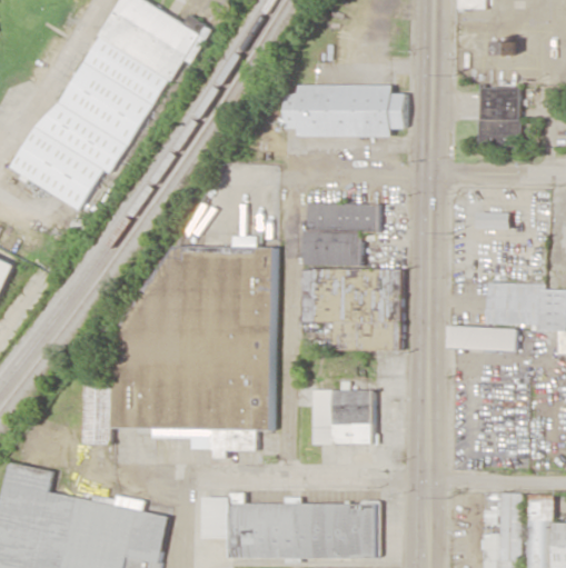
[(111,0),(19,176),(82,209),(102,169),(116,176),(178,57),(191,63),(209,30),(204,27),(200,31),(140,0),(111,0)]
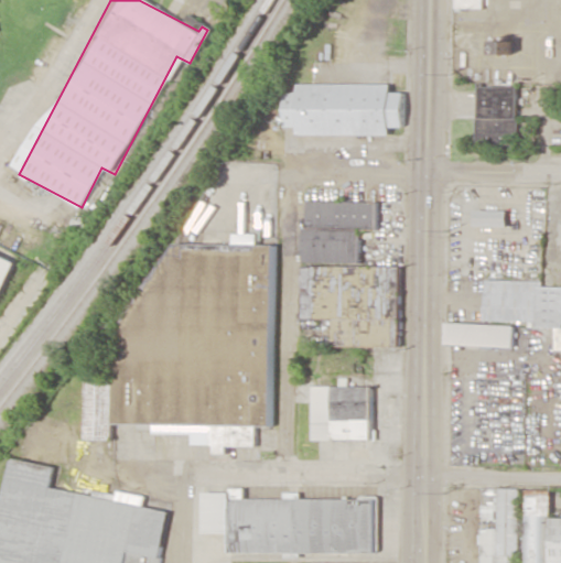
[(388,86),(294,85),(293,94),(281,93),(280,128),(293,128),(293,136),(388,137),(388,128),(400,128),(401,94),(387,94),(388,86)]
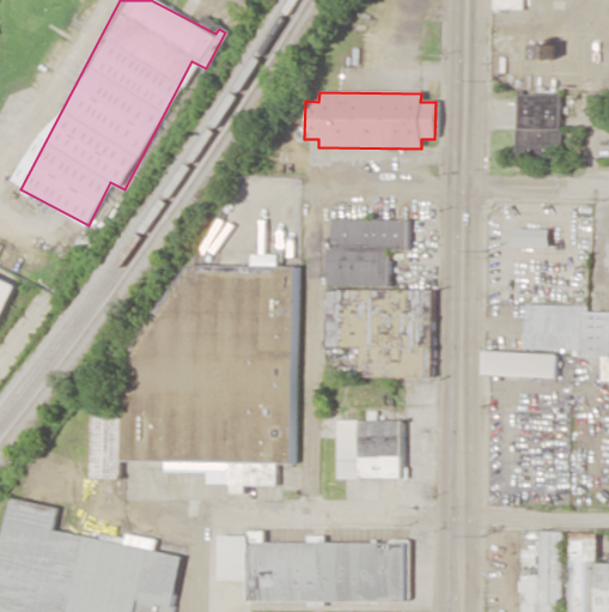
[(559,159),(560,96),(516,95),(515,158),(559,159)]
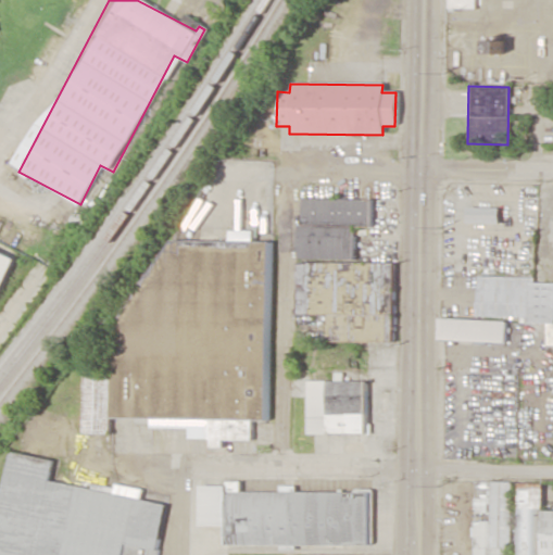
[(371,200),(301,199),(300,225),(296,225),(294,259),(353,260),(353,224),(369,225),(371,200)]
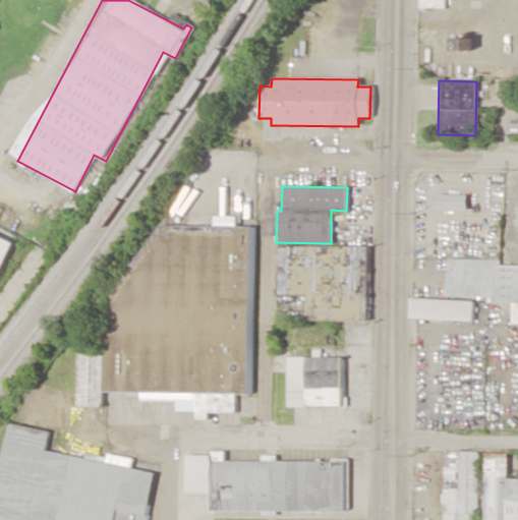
[(436,210),(466,210),(466,195),(437,194),(436,210)]
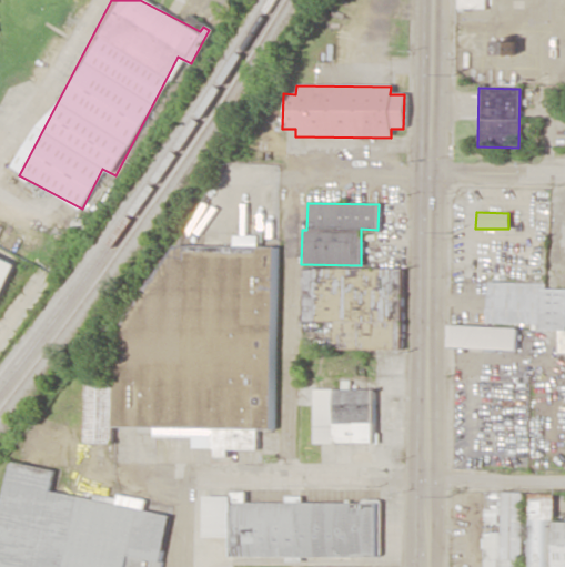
[(172,246),(111,332),(111,355),(97,375),(83,375),(82,443),(109,444),(110,428),(151,428),(151,438),(191,438),(190,449),(255,451),(255,429),(272,431),(274,247),(254,247),(254,235),(230,235),(230,246),(172,246)]
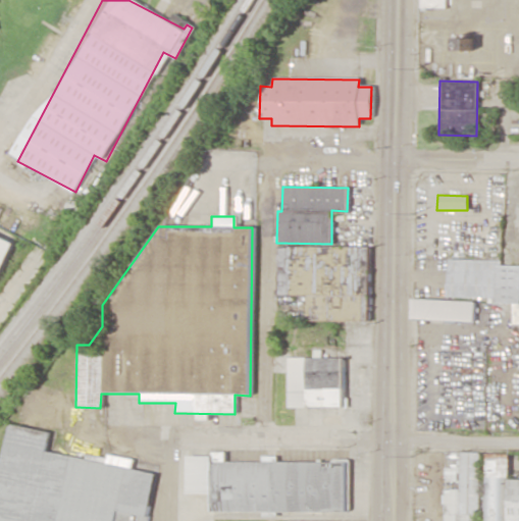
[(0,269),(12,243),(0,237),(0,269)]
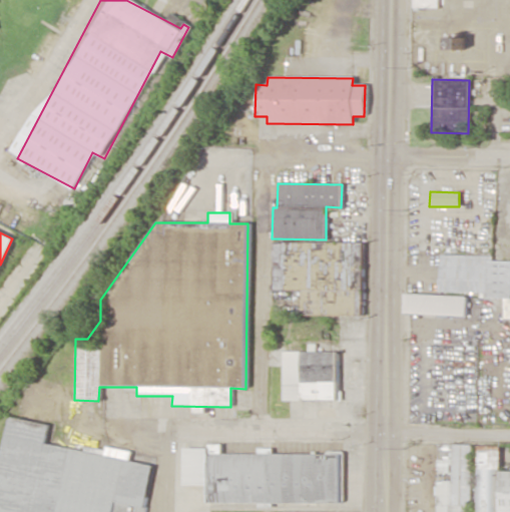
[(271,242),(271,291),(361,292),(361,243),(271,242)]
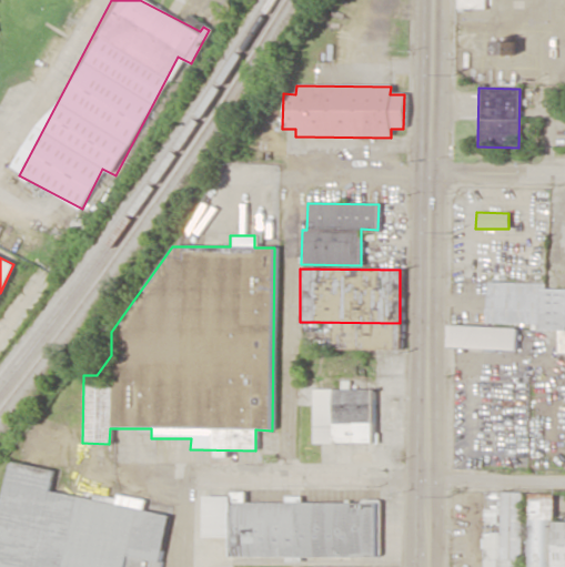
[(564,290),(540,289),(541,284),(486,282),(485,323),(531,325),(531,331),(557,331),(556,353),(564,353),(564,290)]
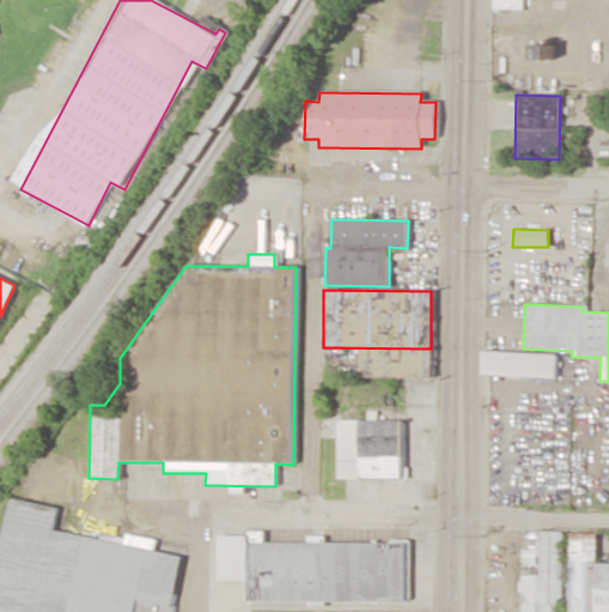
[(555,353),(481,352),(481,376),(555,377),(555,353)]
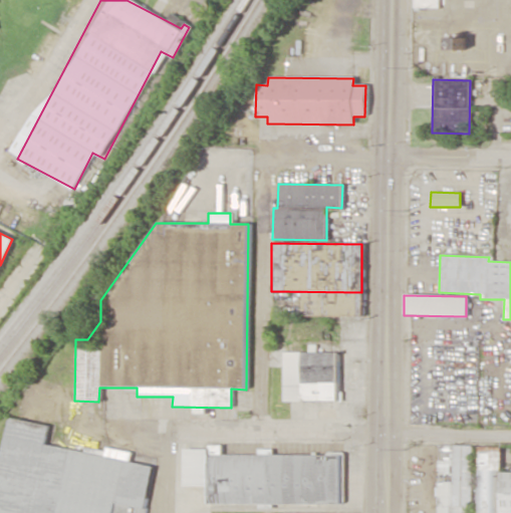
[(281,401),(336,402),(336,353),(282,352),(281,401)]
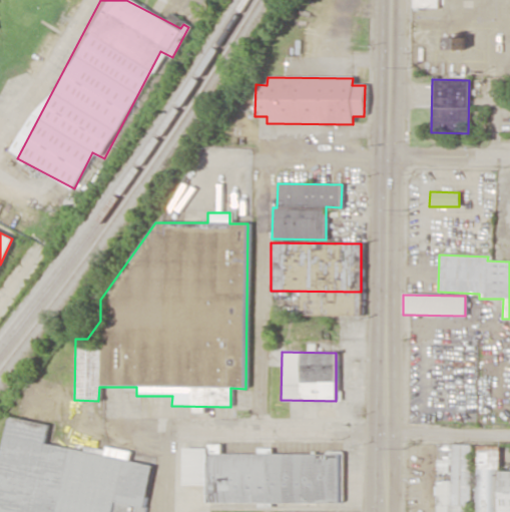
[(142,511),(150,466),(126,462),(128,451),(103,447),(101,454),(43,445),(46,425),(4,418),(0,440),(0,511),(142,511)]
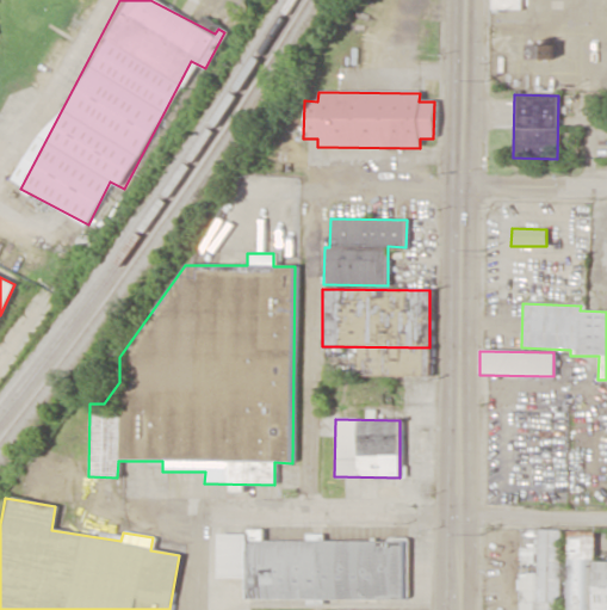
[(261,542),(261,529),(245,530),(245,535),(216,535),(216,579),(245,579),(246,601),(407,599),(407,541),(261,542)]
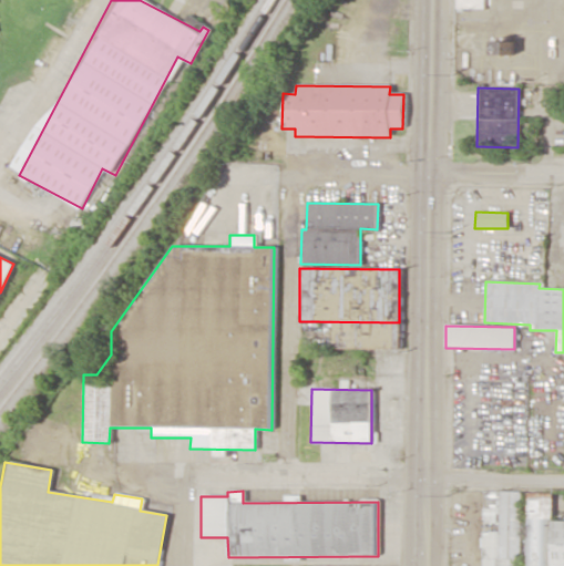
[(515,565),(518,492),(481,492),(479,565),(515,565)]
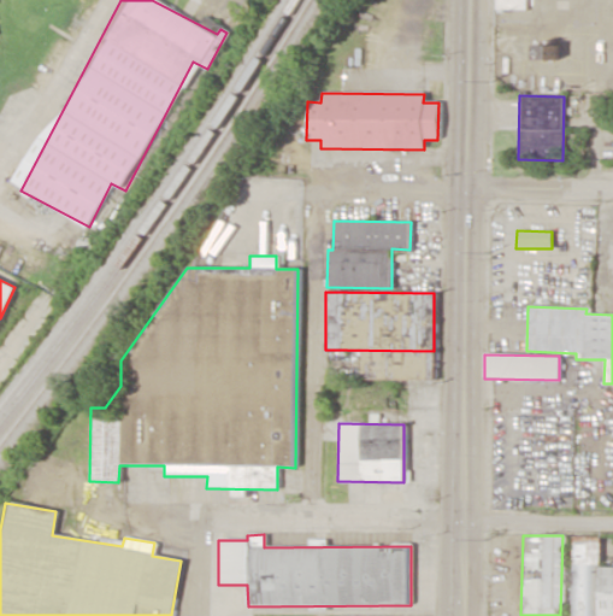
[(612,615),(612,567),(599,568),(599,538),(570,538),(569,615),(612,615)]
